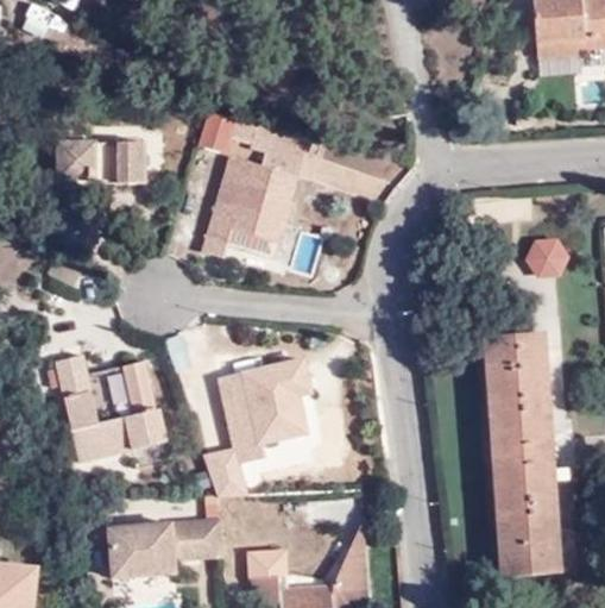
[(583,37),(584,50),(604,48),(604,0),(539,0),(542,41),(583,37)]
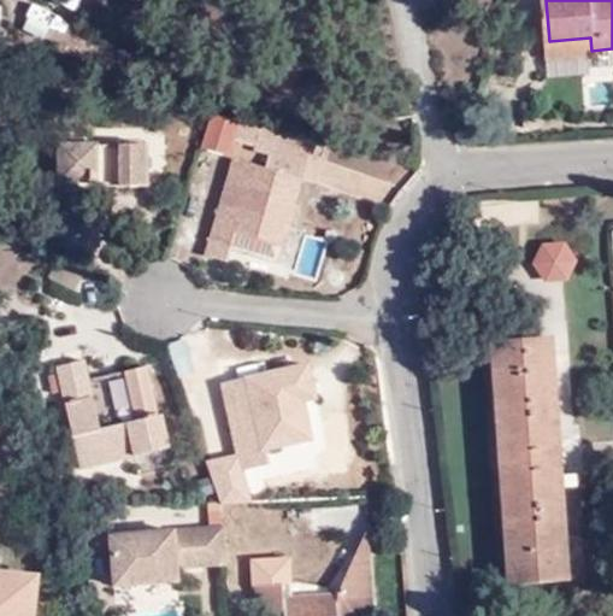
[(591,51),(590,37),(549,41),(552,63),(591,60),(591,51)]
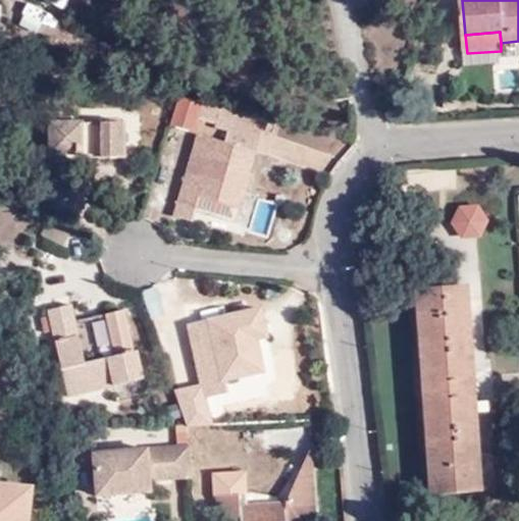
[(192,129),(200,98),(174,91),(166,122),(192,129)]
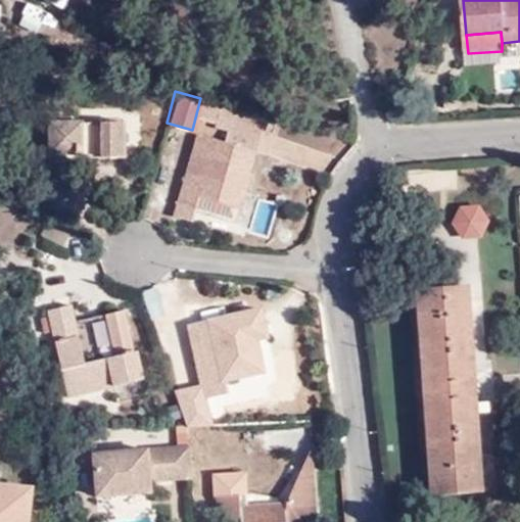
[(255,145),(264,116),(233,106),(224,135),(255,145)]
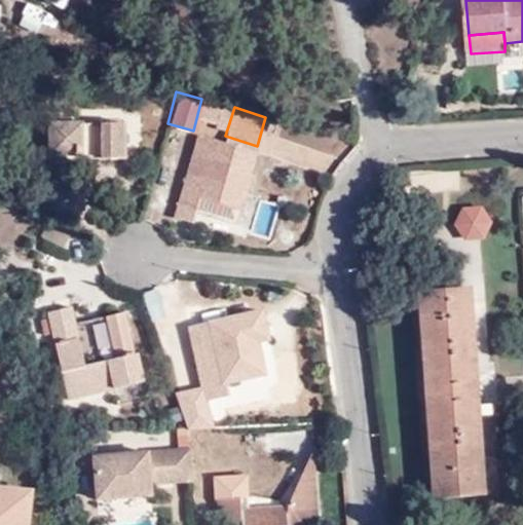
[(80,121),(53,121),(54,155),(81,156),(80,121)]
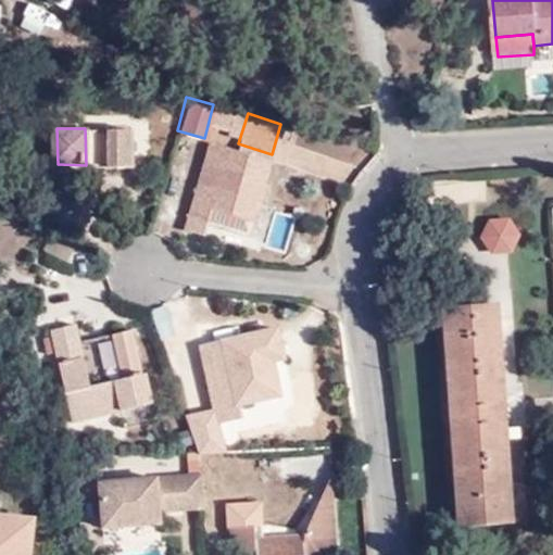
[(132,129),(93,129),(93,176),(133,175),(132,129)]
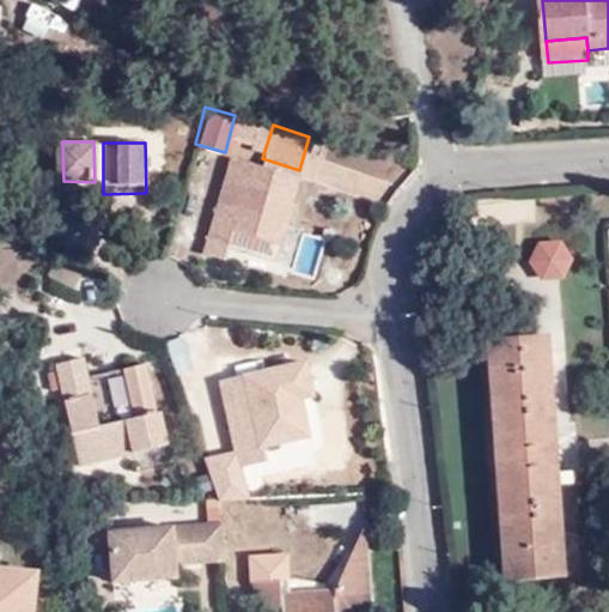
[(236,211),(218,206),(207,241),(227,246),(231,231),(278,244),(296,177),(231,158),(225,181),(242,185),(236,211)]
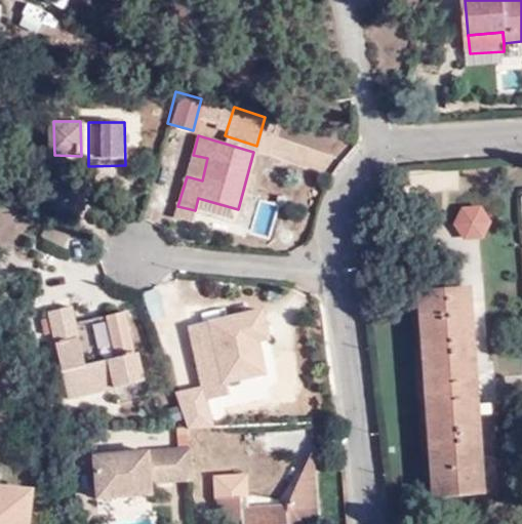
[(193,155),(187,176),(202,180),(207,158),(193,155)]
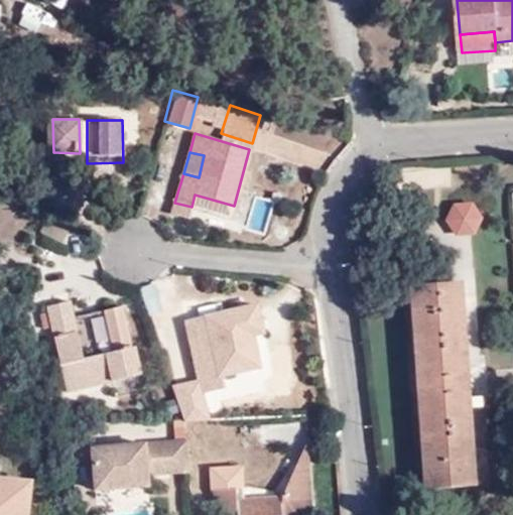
[(241,229),(262,235),(272,200),(251,194),(241,229)]
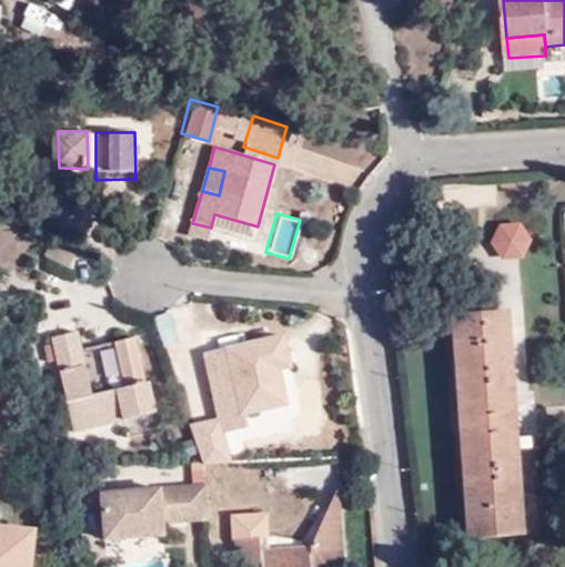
[(526,222),(487,219),(484,255),(523,259),(526,222)]
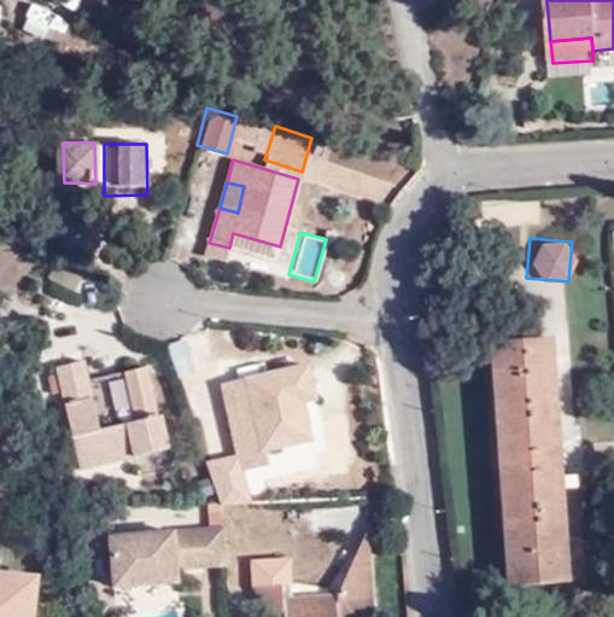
[(555,341),(490,343),(507,587),(571,583),(555,341)]
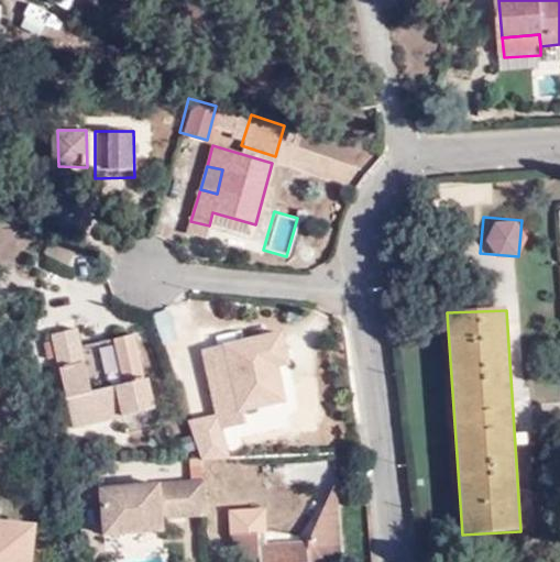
[(90,388),(80,345),(76,327),(51,332),(51,337),(42,339),(46,356),(55,354),(73,426),(152,406),(146,376),(143,377),(133,333),(113,338),(122,381),(90,388)]
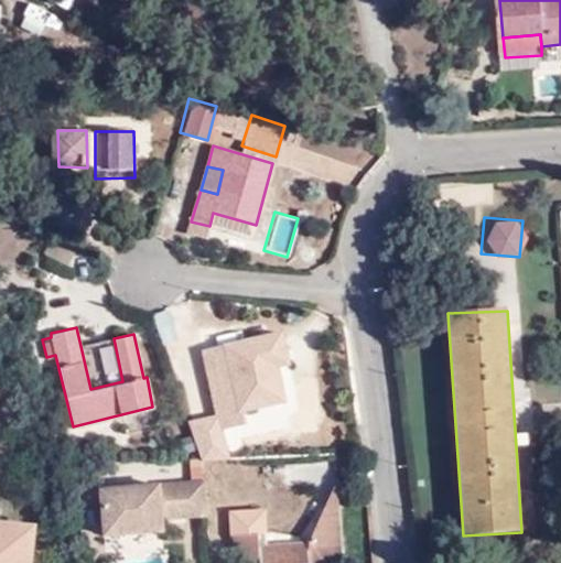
[(244,404),(284,399),(281,365),(280,353),(292,352),(290,332),(234,337),(239,383),(220,386),(225,421),(246,419),(244,404)]
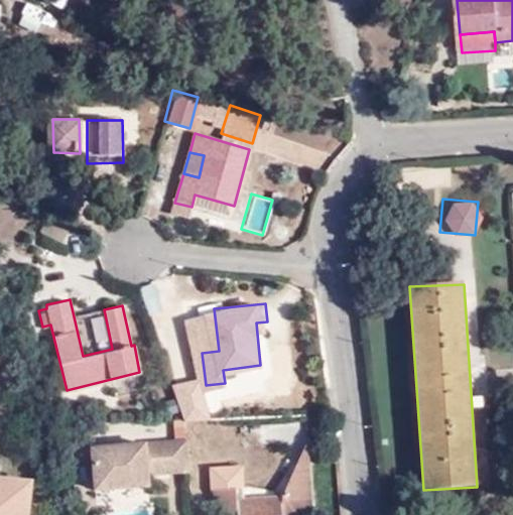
[(268,333),(267,322),(256,323),(257,334),(268,333)]
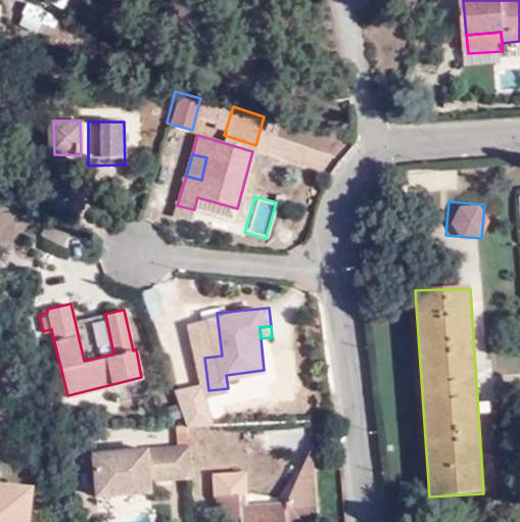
[(330,466),(326,443),(301,449),(304,470),(330,466)]
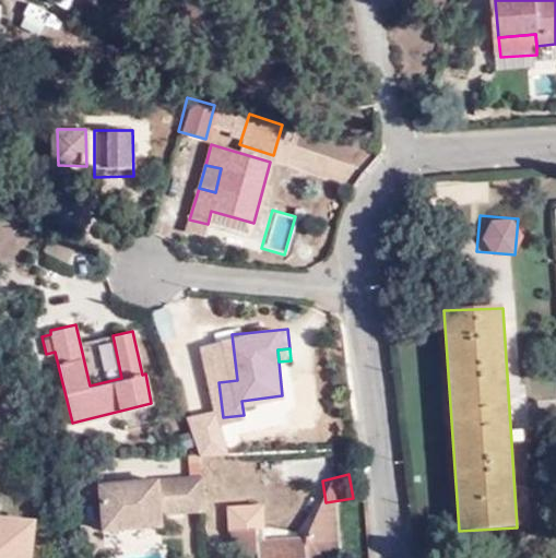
[(158,514),(202,511),(200,475),(95,482),(98,530),(160,525),(158,514)]
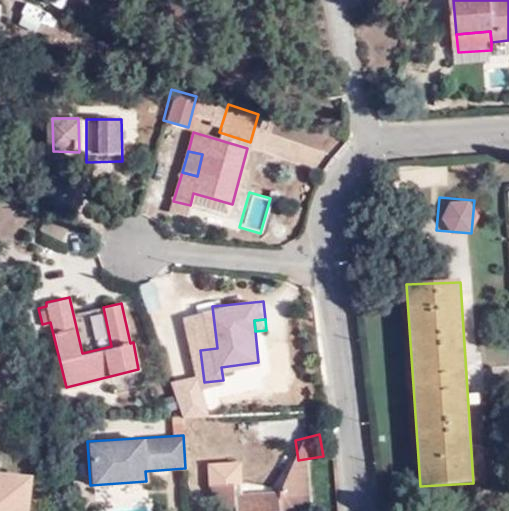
[(0,510),(26,510),(30,473),(0,468),(0,510)]
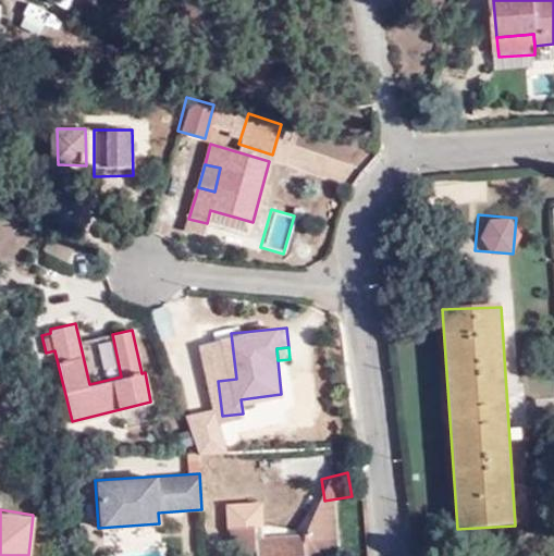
[(314,533),(254,536),(254,555),(302,555),(303,555),(316,554),(314,533)]
